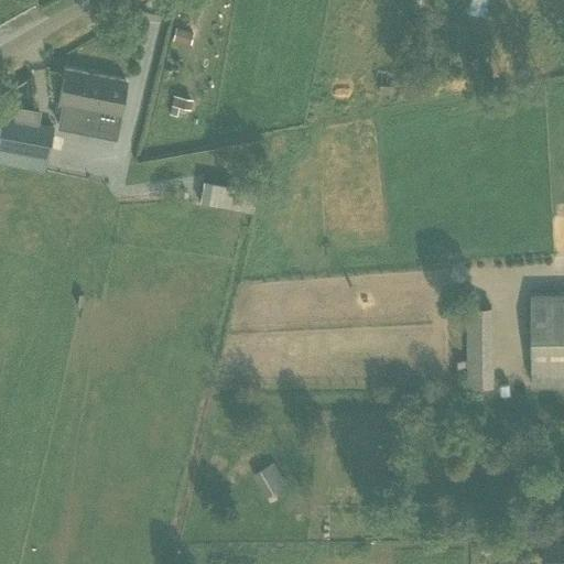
[(470,0),(466,14),(483,20),(488,0),(470,0)]
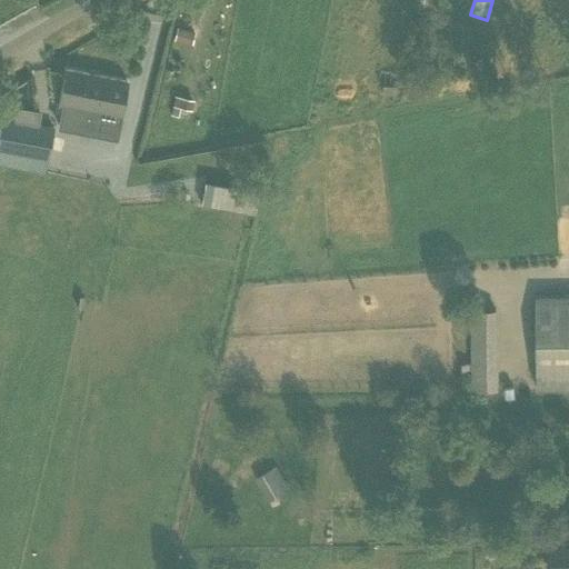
[(195,31),(177,27),(173,40),(191,45),(195,31)]
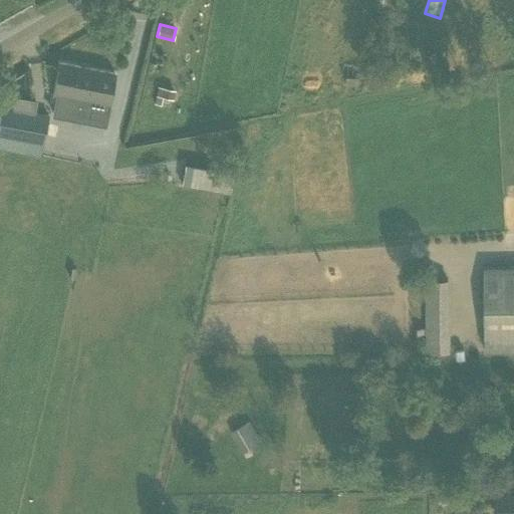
[(59,62),(52,94),(108,103),(114,73),(59,62)]
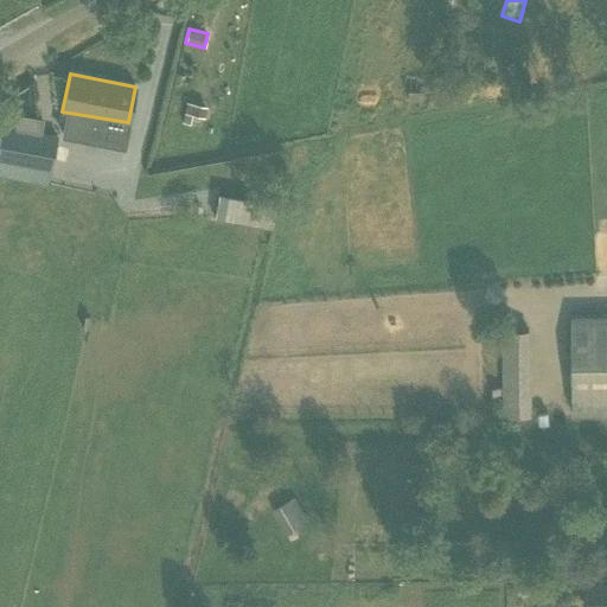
[(1,127),(0,135),(0,160),(51,171),(57,138),(1,127)]
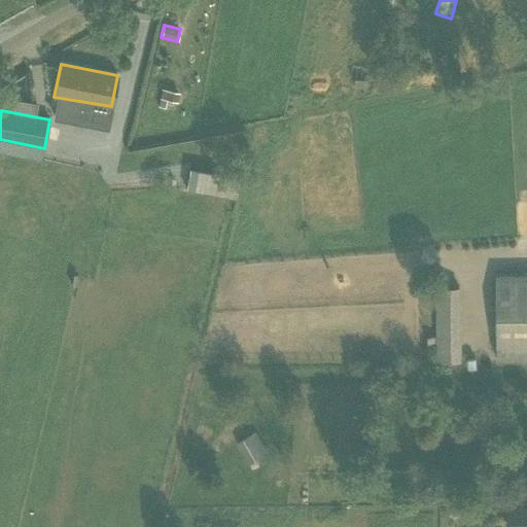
[(185,189),(220,196),(224,174),(188,168),(185,187),(185,189)]
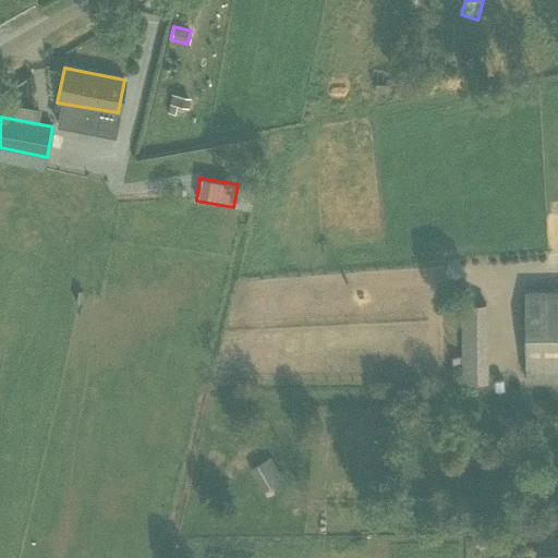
[(557,289),(525,290),(528,381),(557,380),(557,289)]
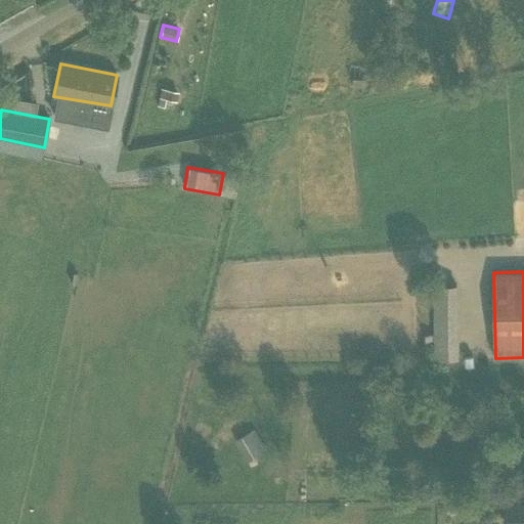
[(461,285),(434,285),(435,357),(462,358),(461,285)]
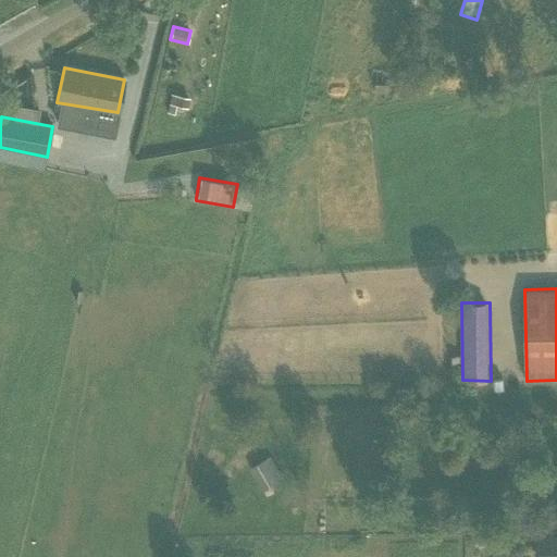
[(261,491),(283,480),(270,456),(249,468),(261,491)]
